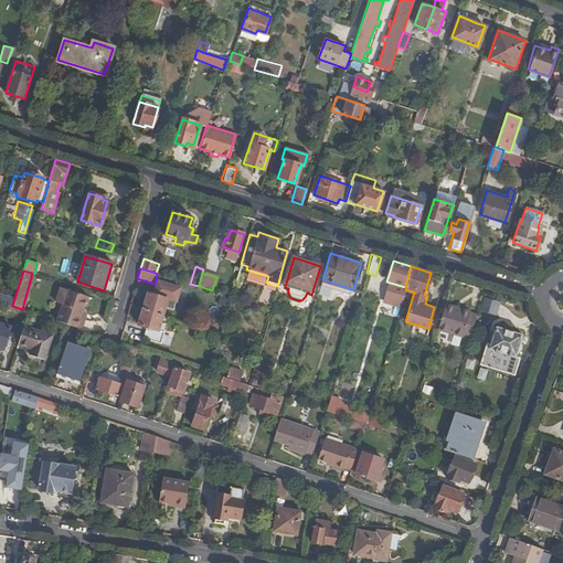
[(56,301),(63,304),(67,288),(62,287),(56,301)]
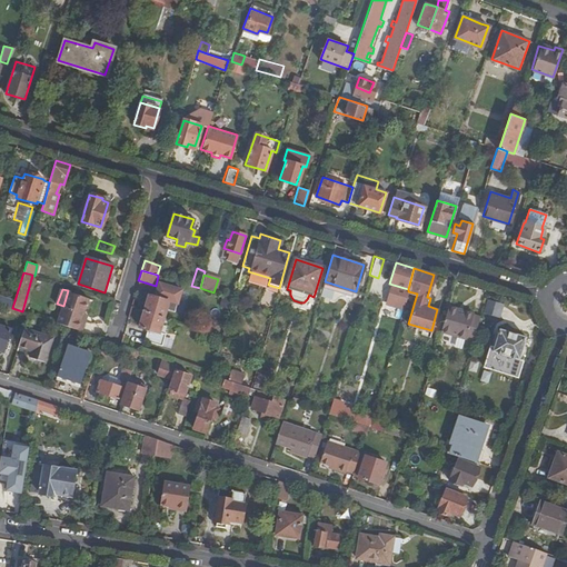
[(66,326),(82,331),(86,321),(82,319),(85,312),(90,298),(68,290),(63,306),(57,324),(66,326)]
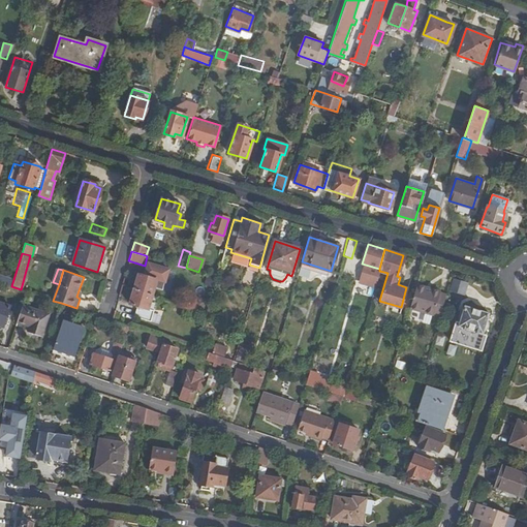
[(0,281),(6,283),(8,276),(0,273),(0,281)]
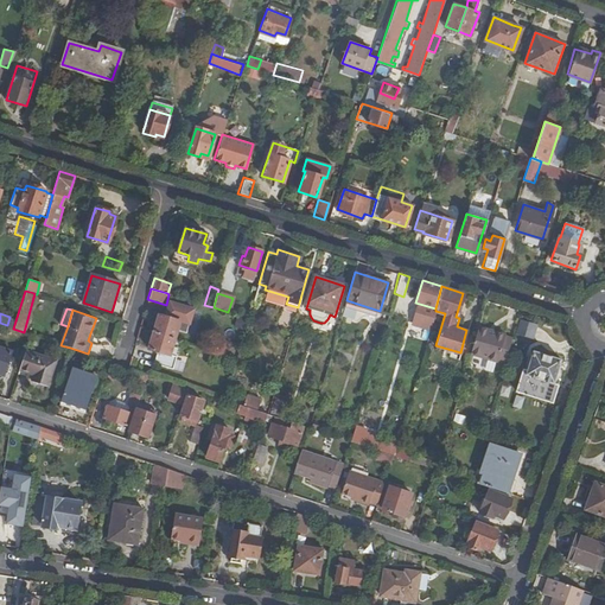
[(159,316),(153,332),(173,338),(178,322),(159,316)]
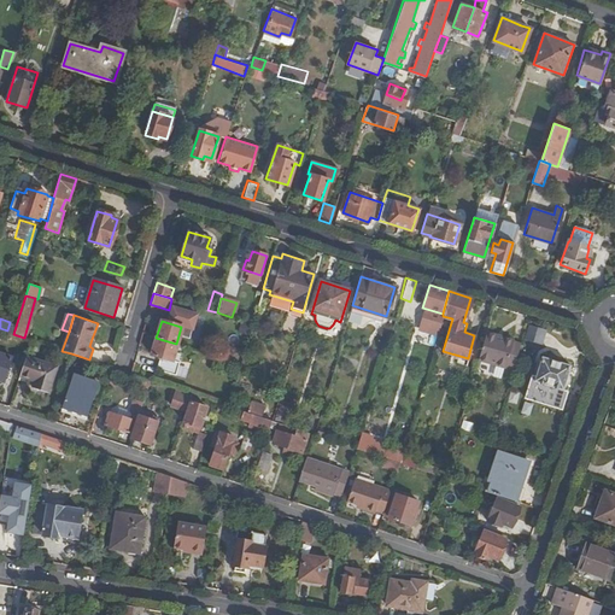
[(526,322),(521,335),(539,343),(544,328),(526,322)]
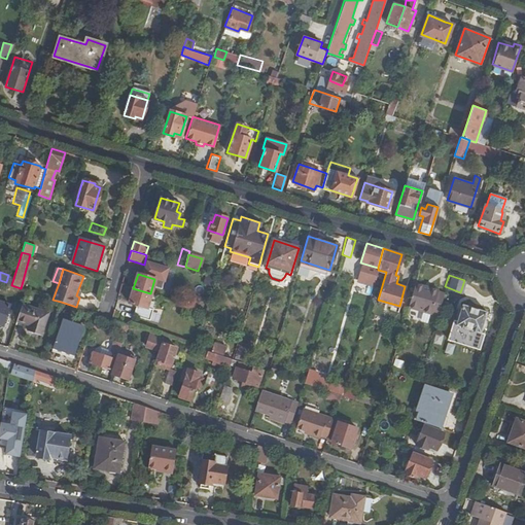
[(438,290),(415,283),(408,307),(430,313),(438,290)]
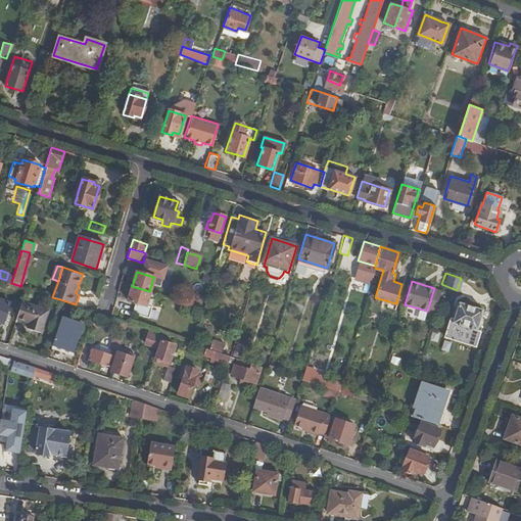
[(149,291),(132,286),(127,300),(144,305),(149,291)]
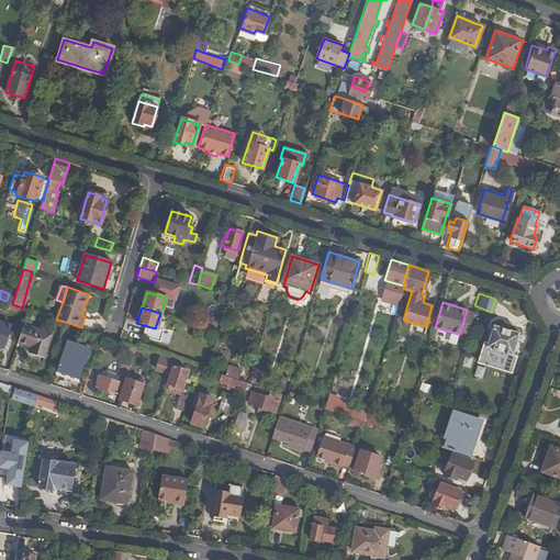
[(10,324),(0,321),(0,345),(2,346),(10,324)]
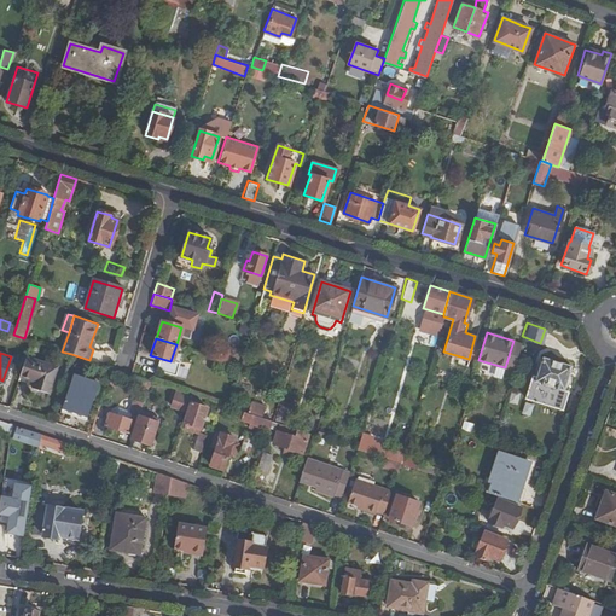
[(25,356),(19,376),(34,381),(32,389),(48,394),(56,367),(25,356)]
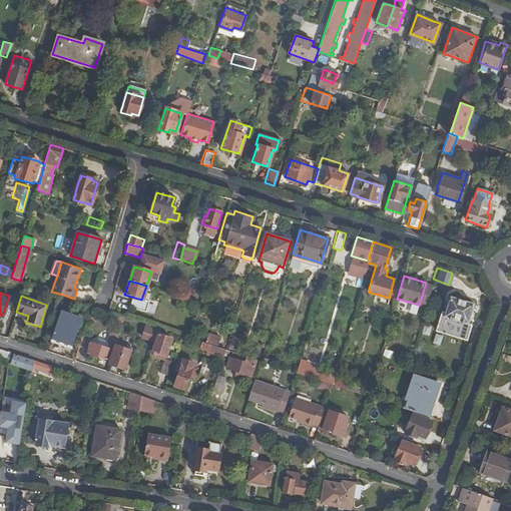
[(468,324),(474,304),(451,297),(446,313),(443,312),(437,331),(467,340),(471,325),(468,324)]
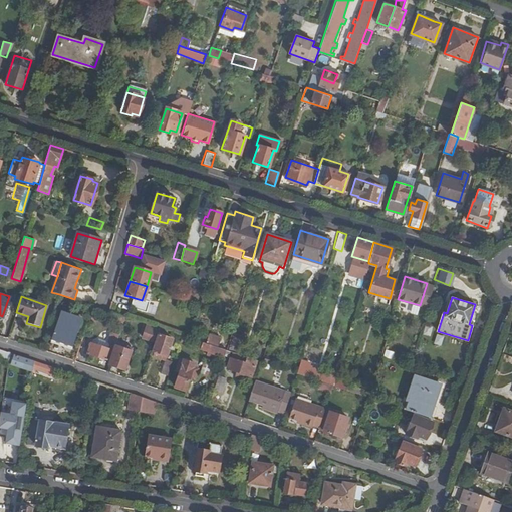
[(124,315),(111,311),(108,318),(122,323),(124,315)]
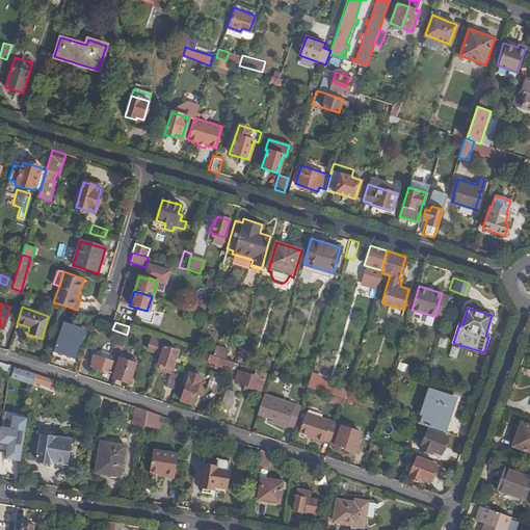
[(84,330),(62,324),(53,350),(75,358),(84,330)]
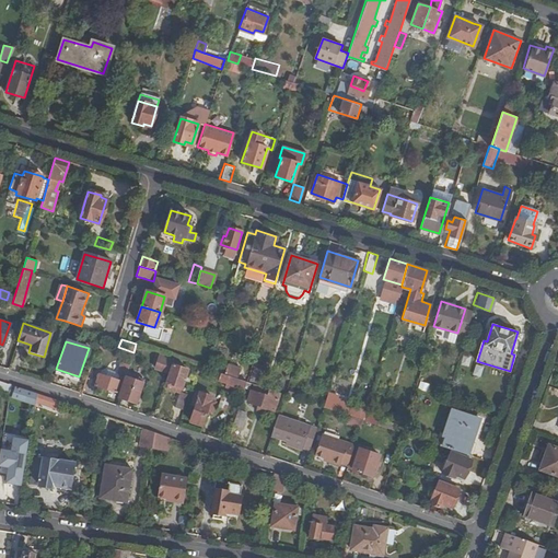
[(159,357),(157,363),(155,368),(166,371),(169,361),(159,357)]
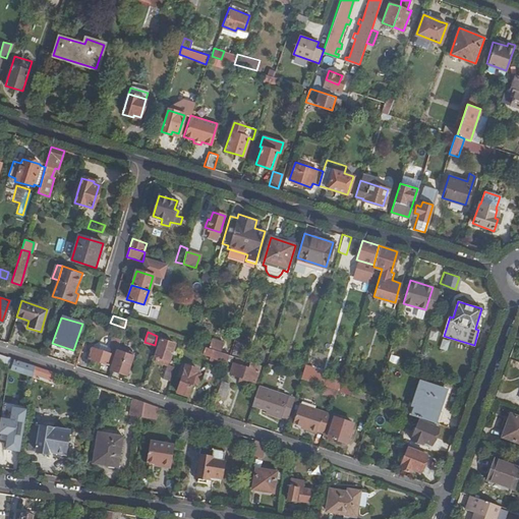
[(440,340),(437,350),(445,352),(448,342),(440,340)]
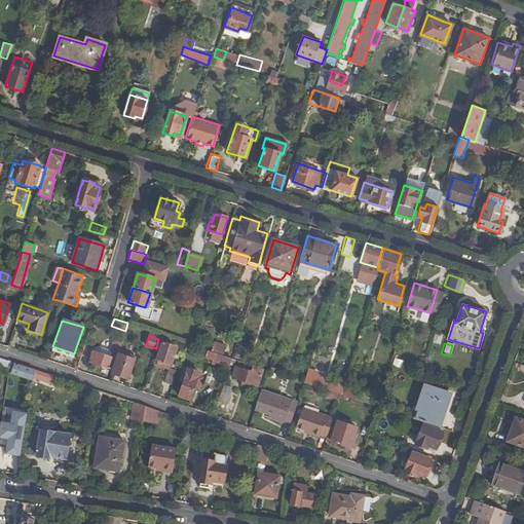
[(176,348),(161,344),(156,360),(171,365),(176,348)]
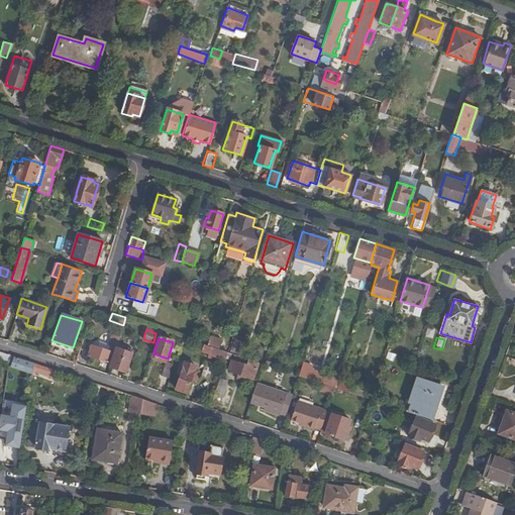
[(211,339),(209,345),(221,349),(223,344),(211,339)]
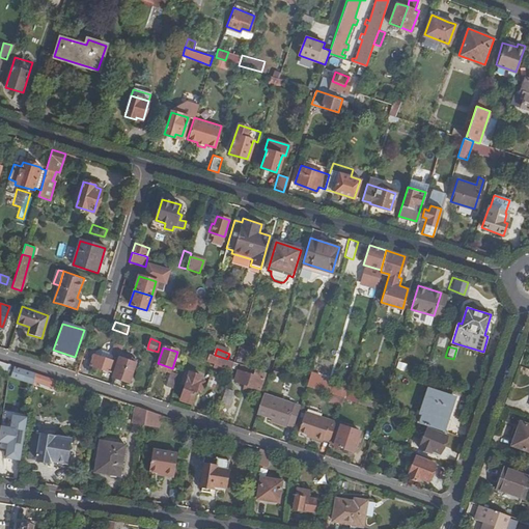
[(93,355),(109,360),(111,356),(109,353),(107,351),(101,350),(96,350),(95,351),(93,355)]
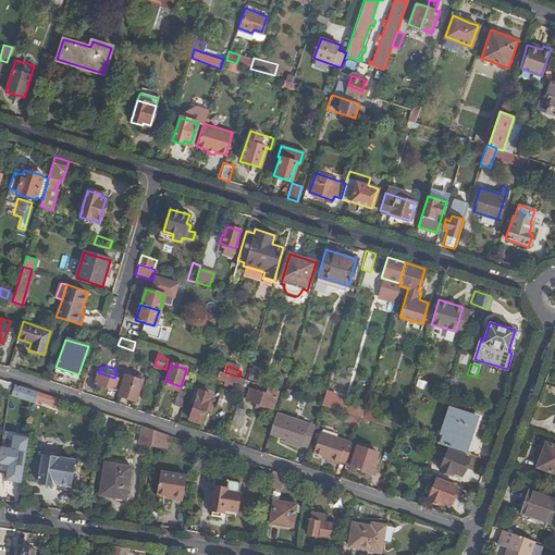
[(243,385),(245,379),(238,377),(225,372),(220,370),(217,378),(226,380),(224,385),(232,387),(233,382),(243,385)]
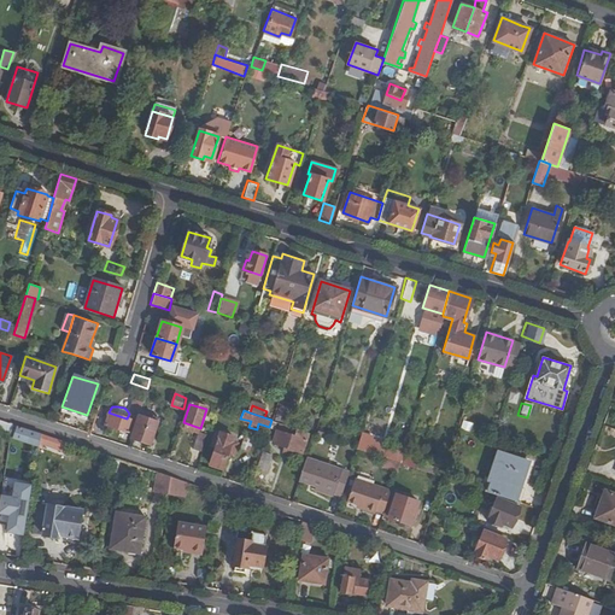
[(133,421),(127,419),(109,413),(105,426),(129,433),(133,421)]
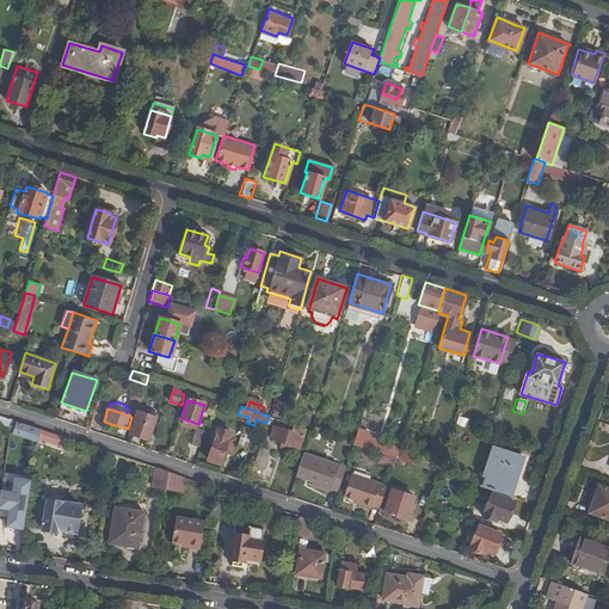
[(136,412),(129,435),(141,438),(142,436),(148,438),(155,418),(154,417),(154,413),(151,413),(149,416),(136,412)]
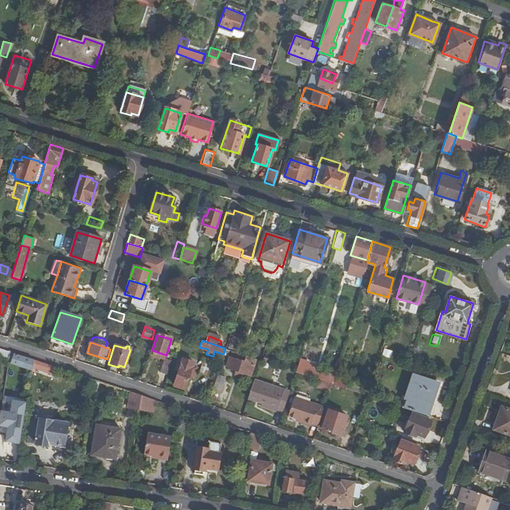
[(382,346),(380,354),(388,356),(390,348),(382,346)]
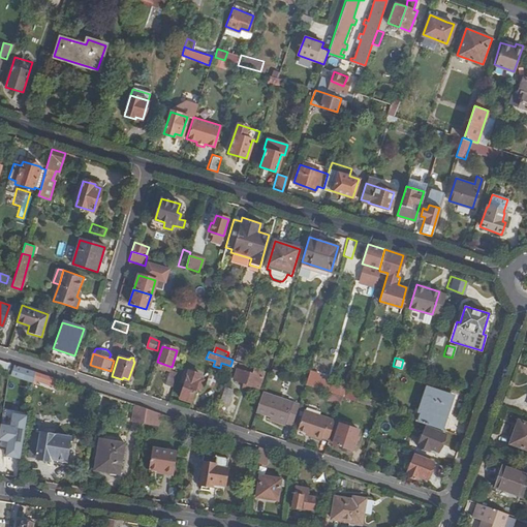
[(257,388),(264,370),(240,363),(234,379),(257,388)]
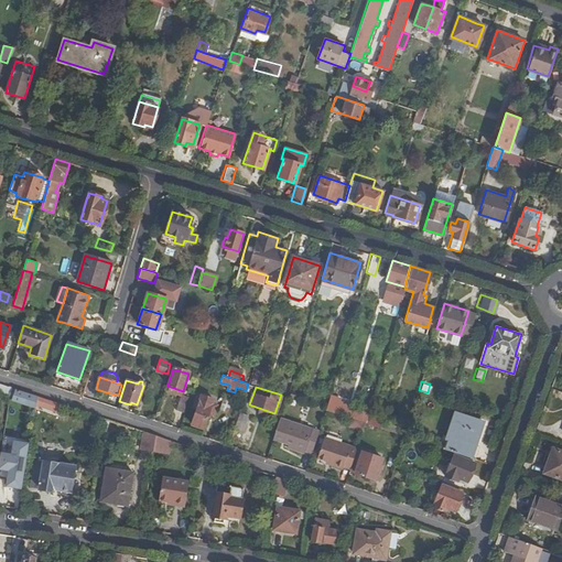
[(34,407),(35,401),(36,396),(14,388),(11,398),(34,407)]
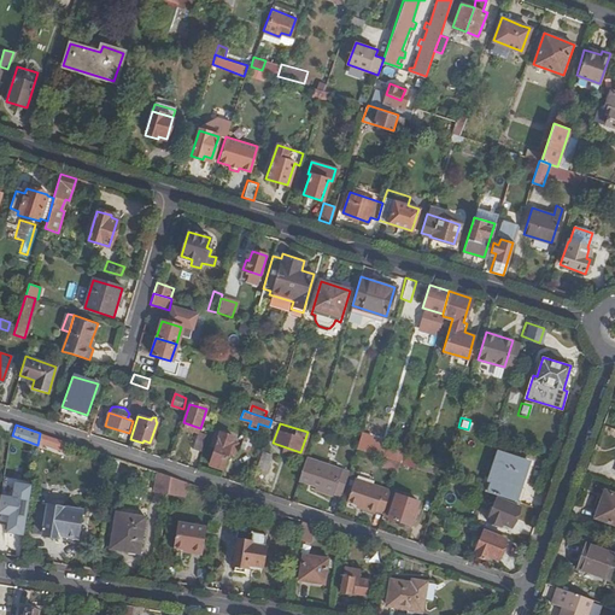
[(193,449),(201,451),(208,434),(199,432),(193,449)]
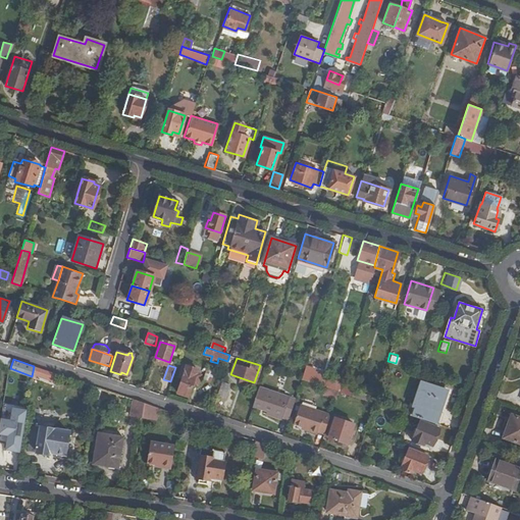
[(196,370),(182,365),(177,377),(182,378),(177,393),(187,396),(196,370)]
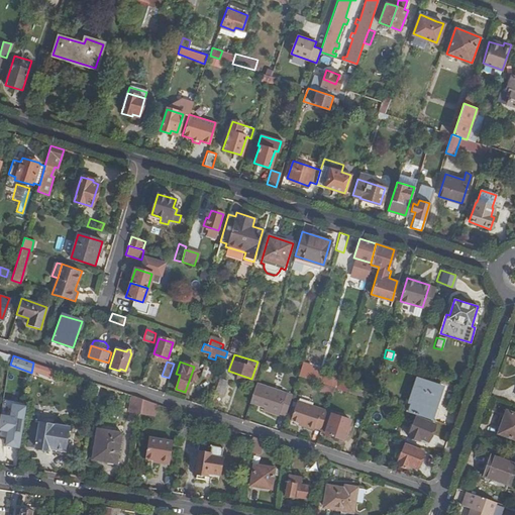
[(55,375),(56,370),(33,363),(32,368),(55,375)]
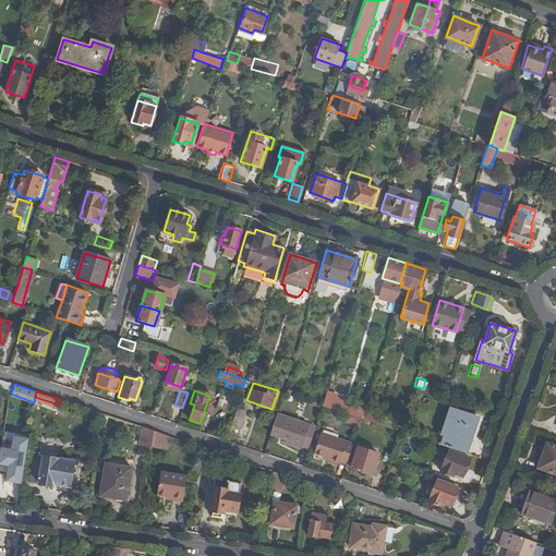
[(337,396),(326,393),(323,405),(340,411),(342,406),(335,402),(337,396)]
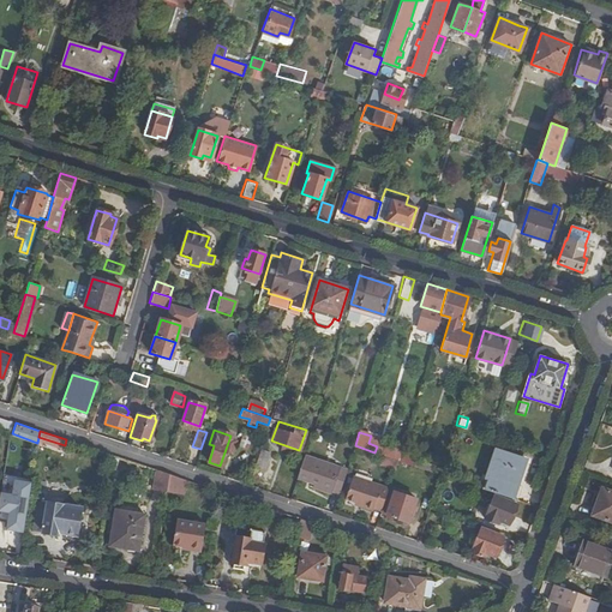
[(400,448),(396,460),(409,463),(413,451),(400,448)]
